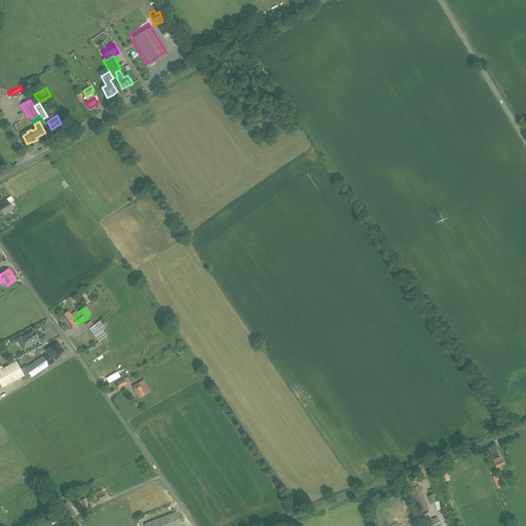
[(74,318),(69,311),(61,316),(70,330),(78,324),(74,318)]
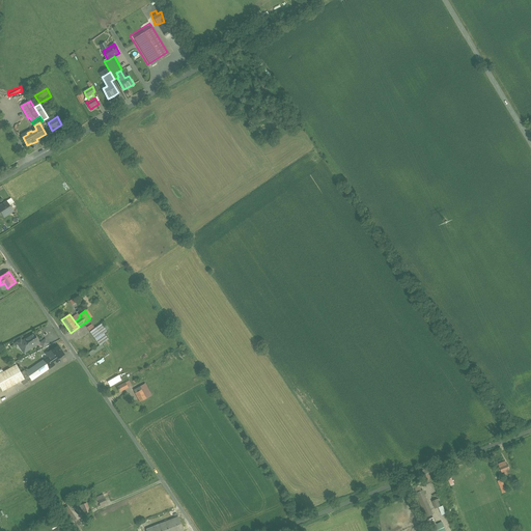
[(94,329),(91,325),(87,328),(95,339),(103,335),(96,328),(94,329)]
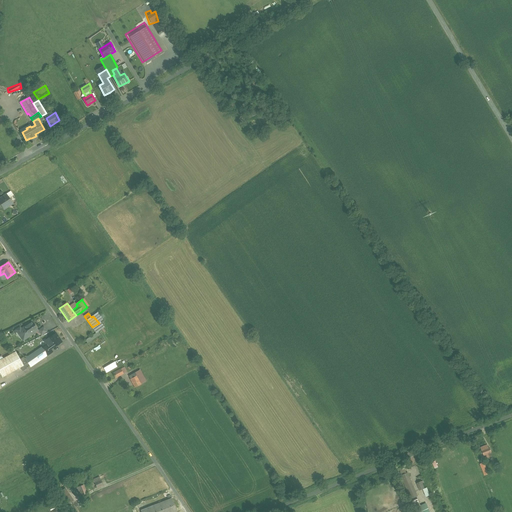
[(32,322),(24,327),(24,328),(21,330),(19,328),(16,330),(17,332),(20,336),(22,336),(24,339),(29,336),(29,334),(36,329),(32,322)]
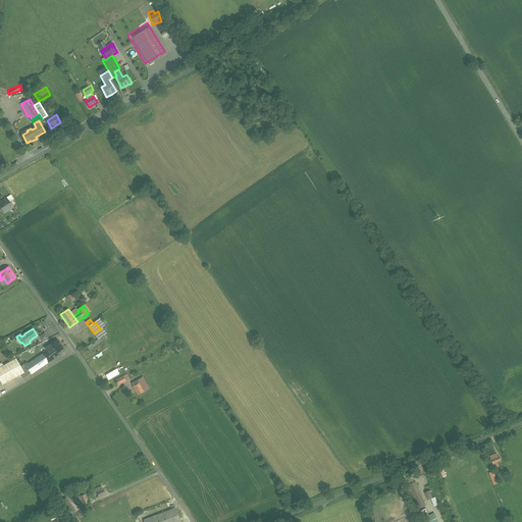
[(44,333),(39,337),(42,342),(47,338),(44,333)]
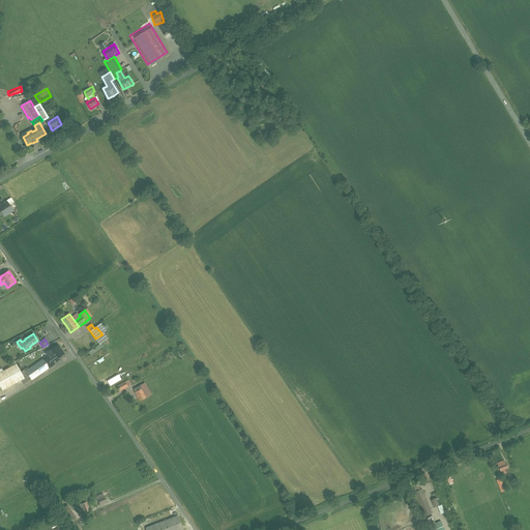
[(63,354),(57,345),(47,352),(50,356),(53,354),(54,356),(50,358),(52,361),(56,359),(63,354)]
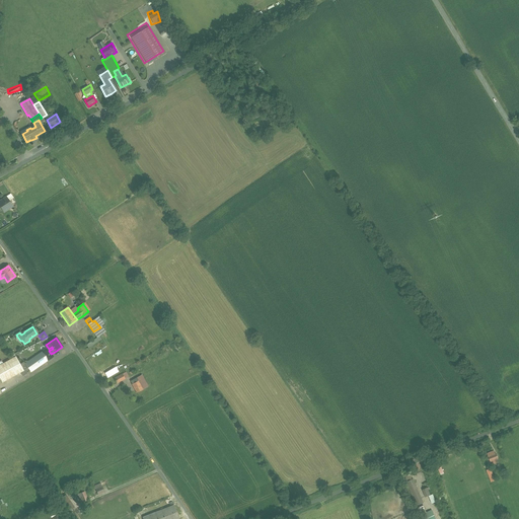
[(49,351),(48,350),(42,353),(47,361),(53,357),(51,354),(49,351)]
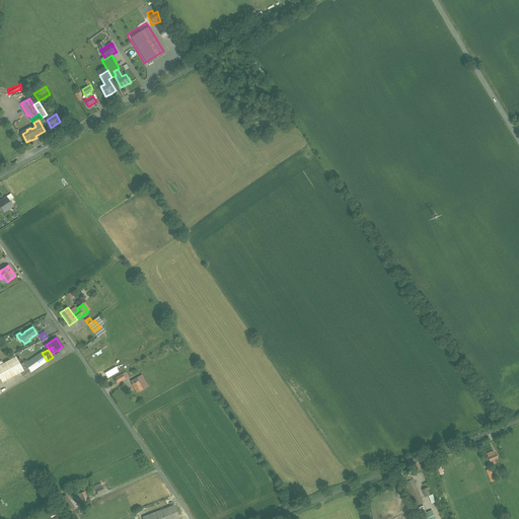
[(15,356),(2,364),(0,364),(0,379),(1,382),(19,372),(22,376),(29,371),(29,372),(47,361),(42,353),(42,352),(20,366),(15,356)]
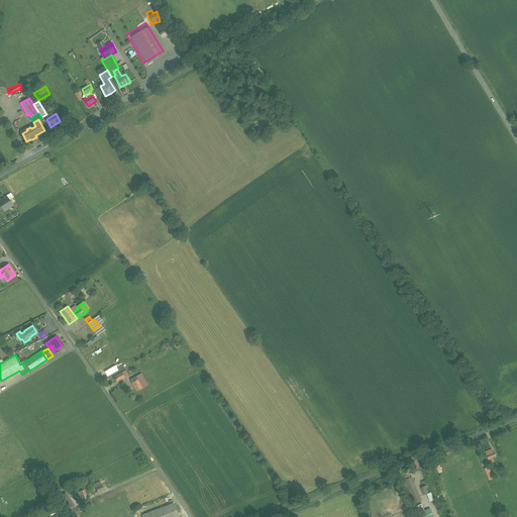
[(118,371),(110,376),(113,381),(122,376),(118,371)]
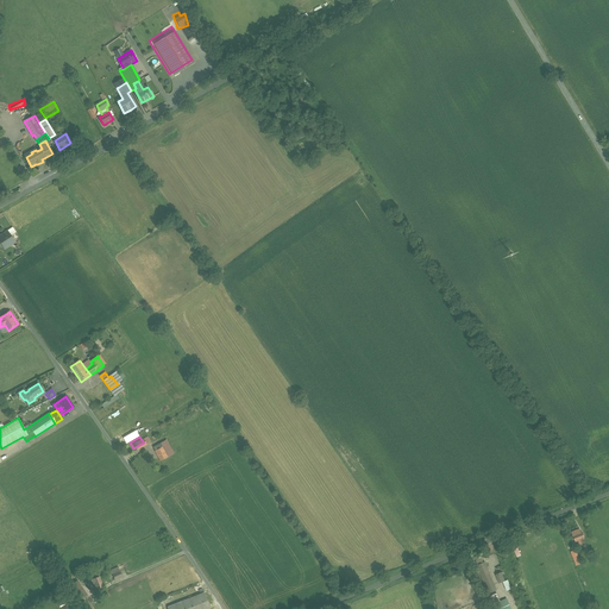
[(163,437),(156,440),(164,454),(171,451),(163,437)]
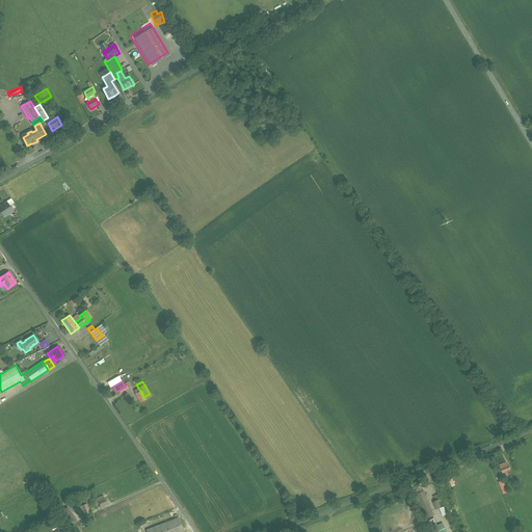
[(137,389),(131,392),(135,401),(142,398),(137,389)]
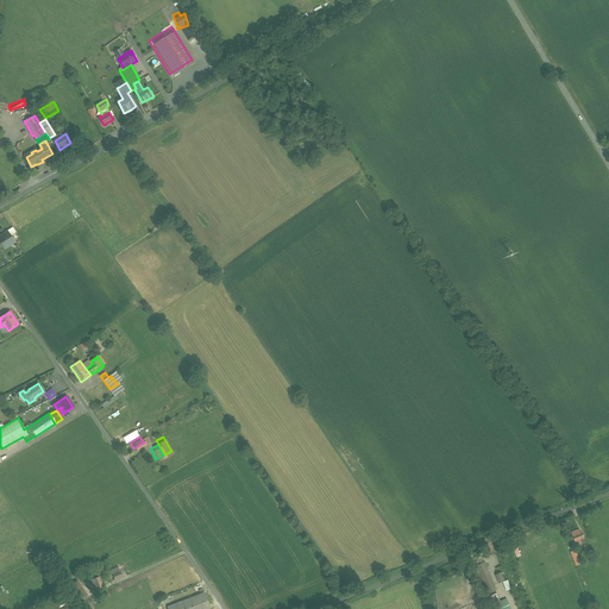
[(581,531),(572,533),(575,542),(583,540),(581,531)]
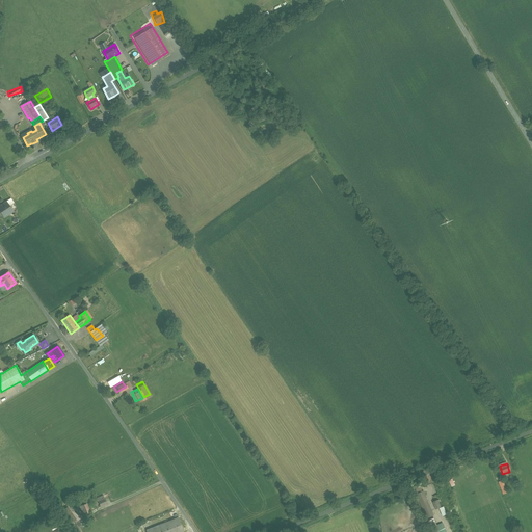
[(414,488),(417,496),(422,494),(419,485),(414,488)]
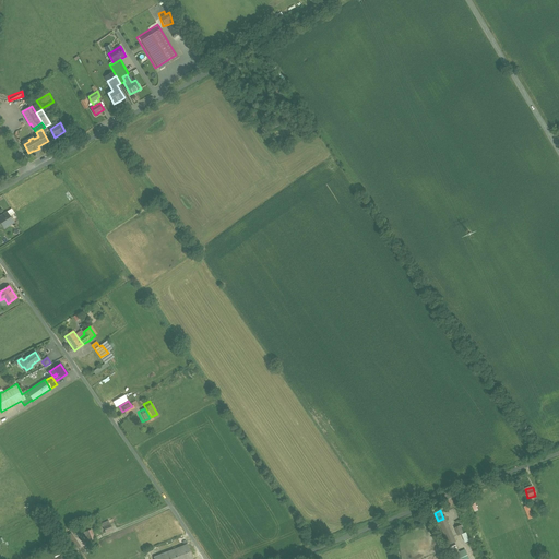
[(443,519),(438,521),(448,546),(455,543),(445,518),(443,519)]
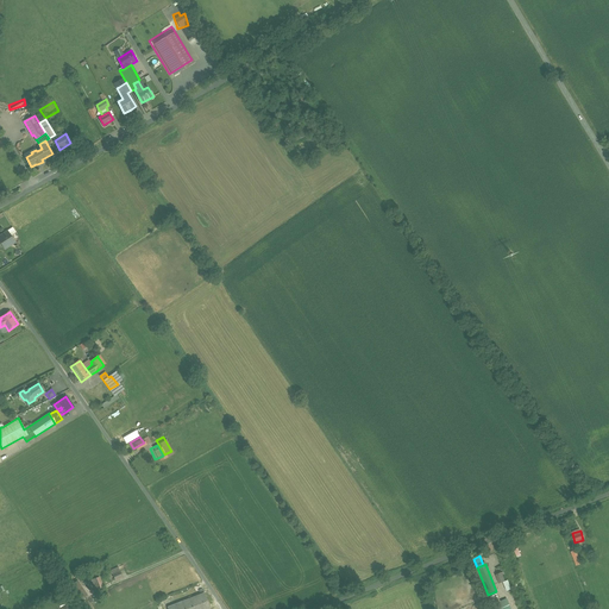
[(119,567),(112,570),(115,579),(123,577),(119,567)]
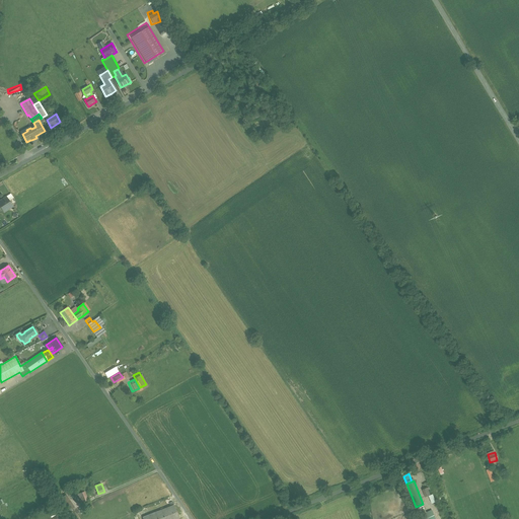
[(85,492),(78,495),(81,503),(88,500),(85,492)]
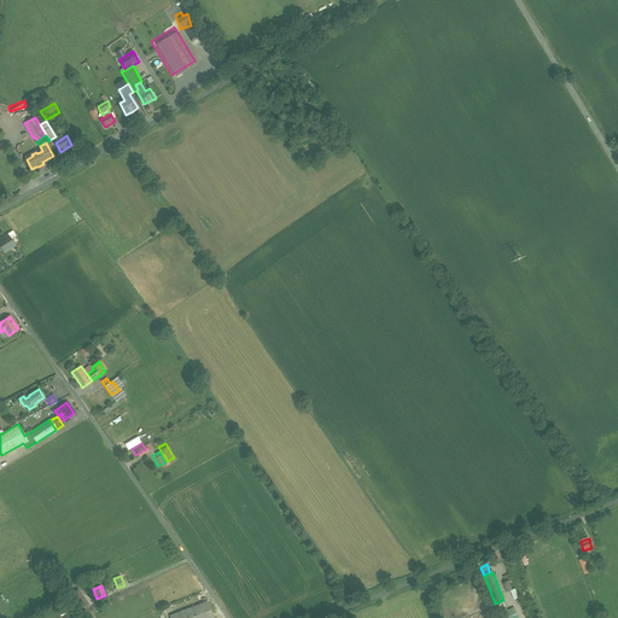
[(75,600),(74,601),(79,611),(93,602),(88,594),(85,595),(80,588),(71,594),(75,600)]
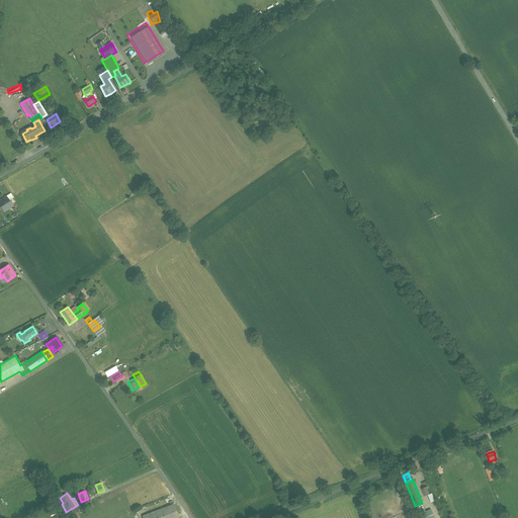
[(174,504),(143,517),(177,517),(179,517),(174,504)]
